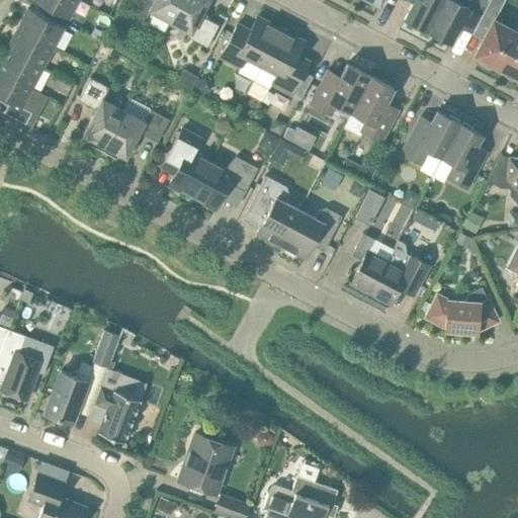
[(78,0),(32,0),(69,19),(78,0)]
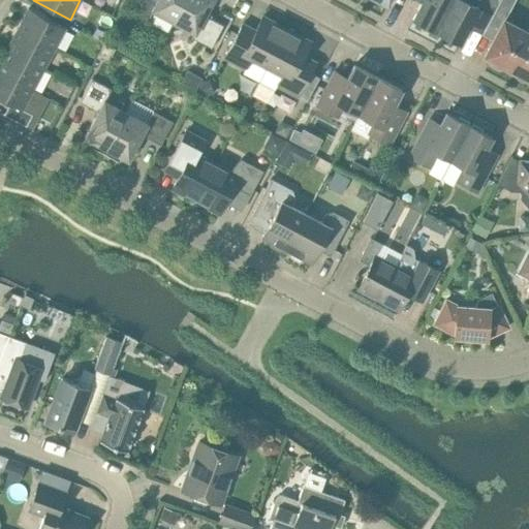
[(174,22),(184,0),(142,0),(134,17),(146,23),(152,10),(174,22)]
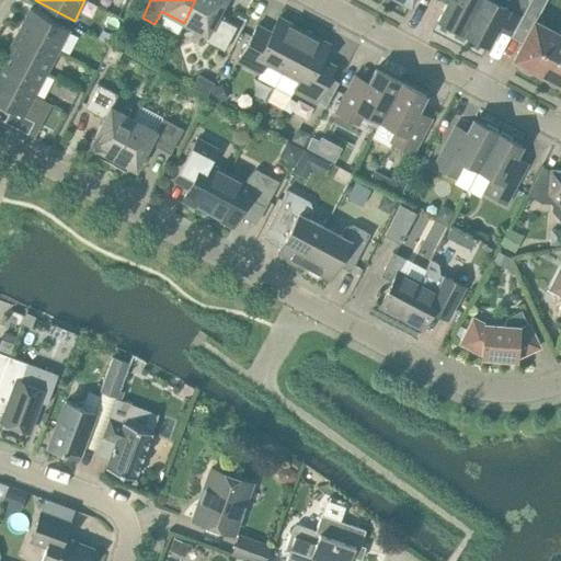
[(195,0),(184,23),(206,35),(203,39),(224,50),(237,26),(217,15),(225,0),(195,0)]
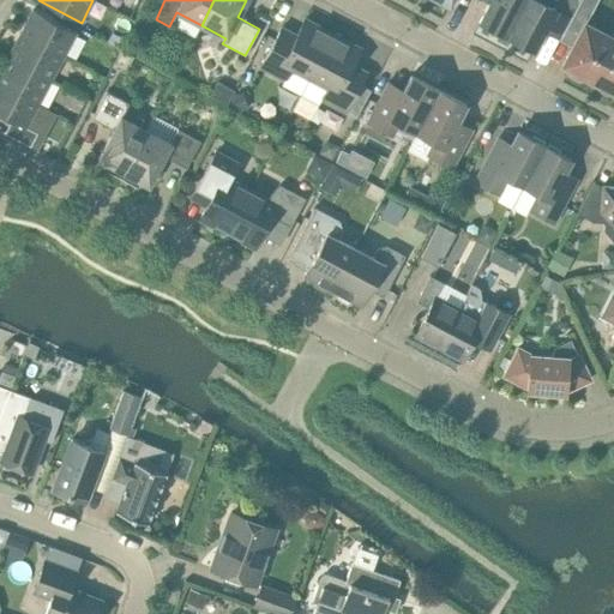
[(506,35),(524,0),(487,0),(489,1),(479,20),(506,35)]
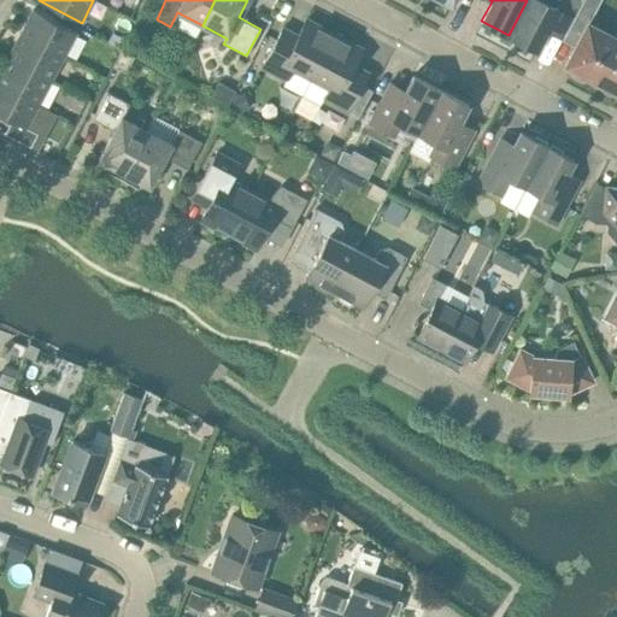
[(527,0),(509,35),(536,51),(547,30),(563,37),(568,29),(581,3),(577,0),(527,0)]
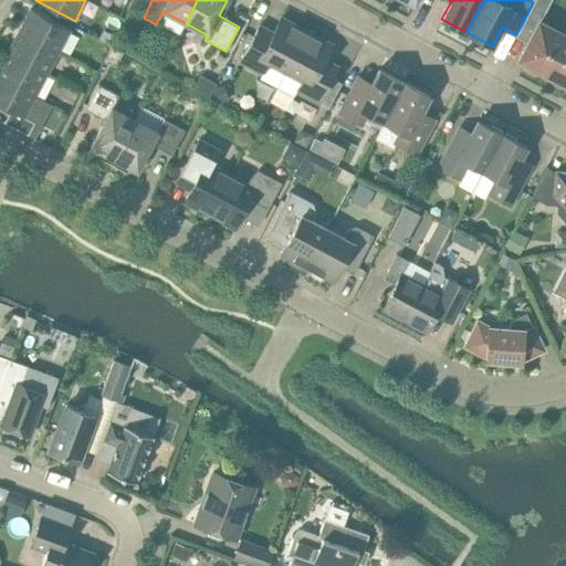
[(532,32),(517,60),(545,74),(565,35),(540,21),(551,0),(534,0),(533,2),(521,27),(532,32)]
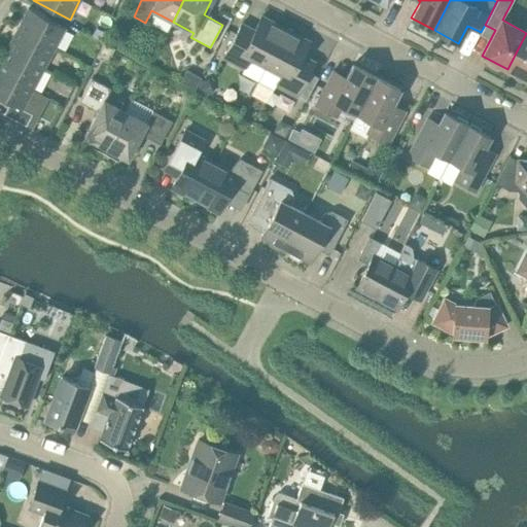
[(16,29),(55,48),(66,28),(28,8),(16,29)]
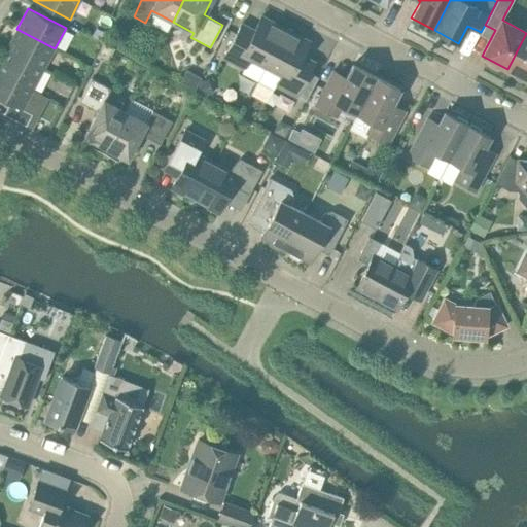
[(257,81),(285,28),(261,15),(254,29),(242,22),(223,58),(244,68),(242,73),(257,81)]
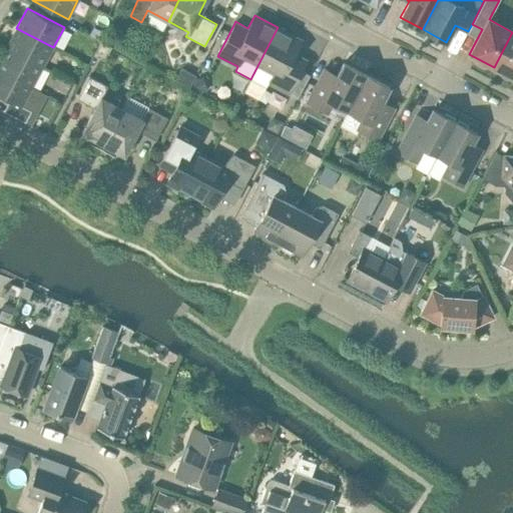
[(278,27),(250,79),(267,87),(269,83),(289,93),(301,70),(307,58),(295,52),(301,40),(278,27)]
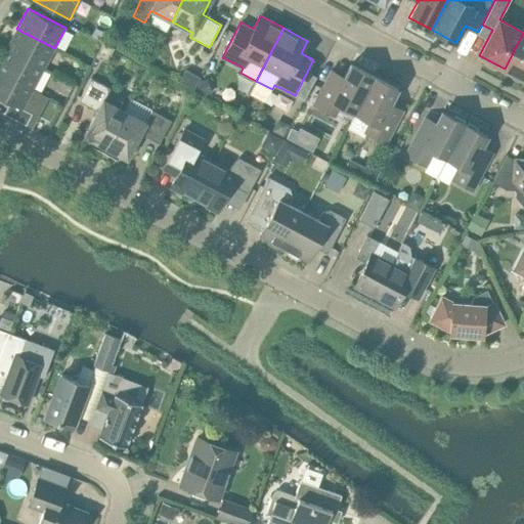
[(16,29),(6,48),(44,69),(54,48),(16,29)]
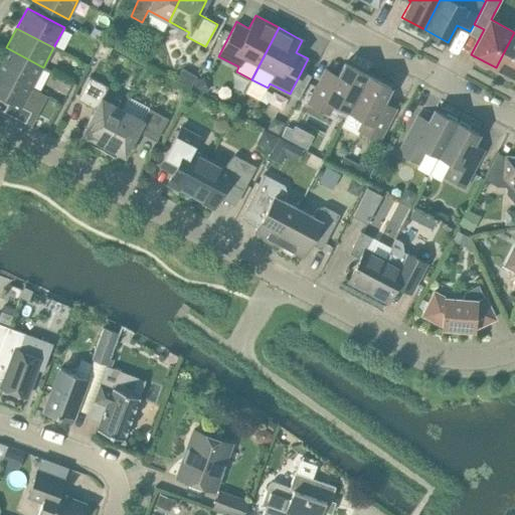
[(514,31),(514,32),(496,67),(514,77),(514,31)]
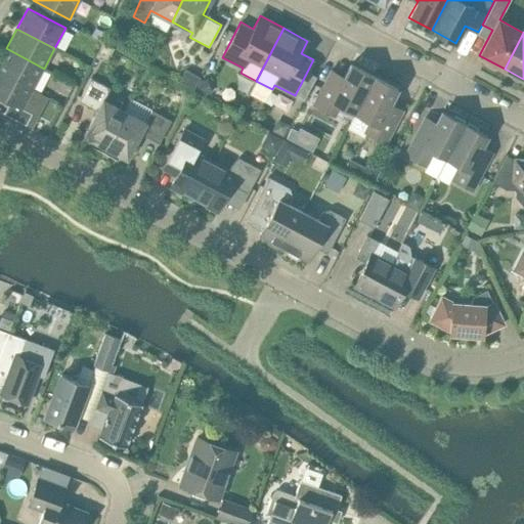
[(105,61),(112,48),(102,43),(95,56),(105,61)]
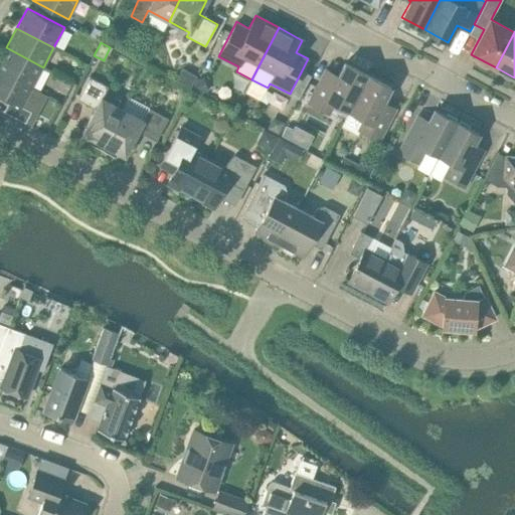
[(6,47),(0,59),(0,69),(32,87),(43,67),(6,47)]
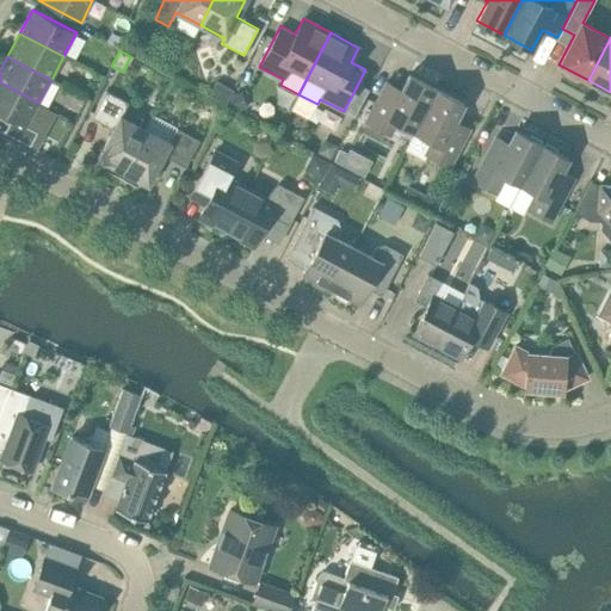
[(414,131),(436,88),(408,74),(401,88),(387,81),(381,91),(365,122),(389,135),(396,122),(413,130),(414,131)]
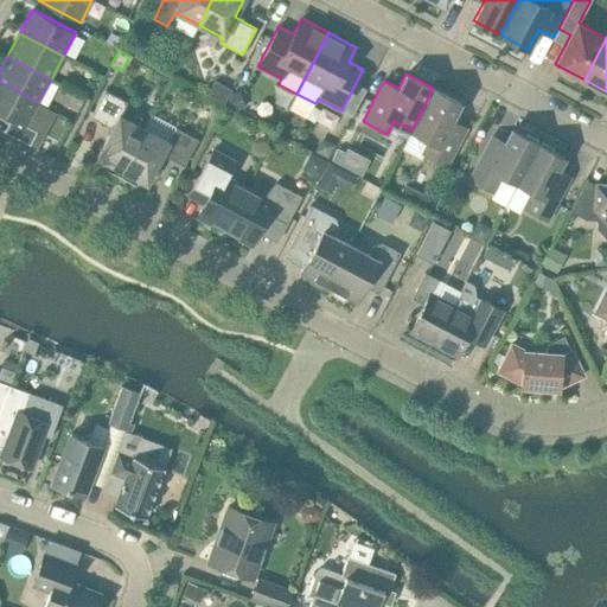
[(213,80),(206,94),(223,103),(231,89),(213,80)]
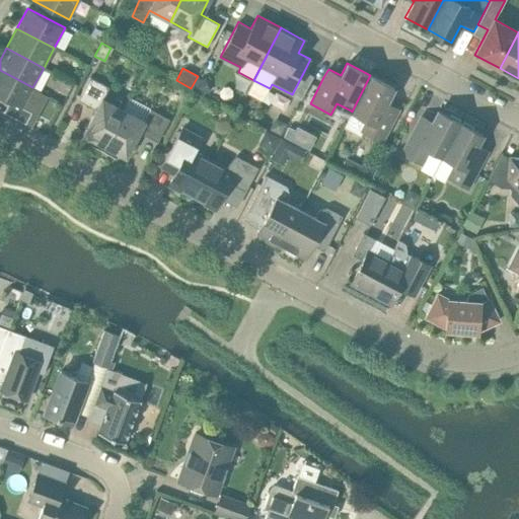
[(32,87),(0,70),(0,95),(9,101),(4,113),(25,124),(31,113),(22,107),(32,87)]
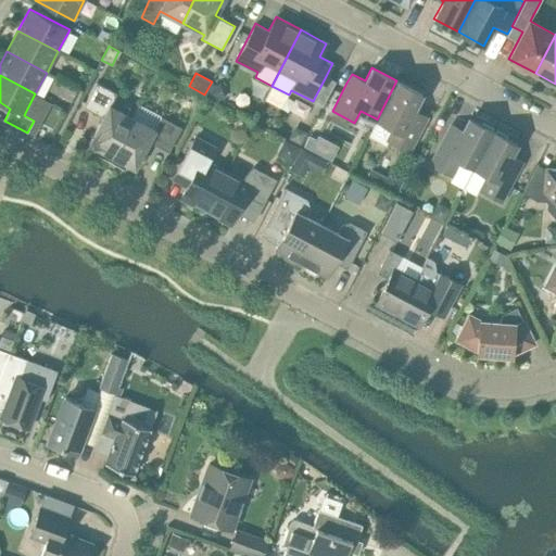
[(377,119),(376,118),(367,136),(386,146),(388,140),(408,151),(428,116),(414,109),(421,93),(396,80),(377,119)]
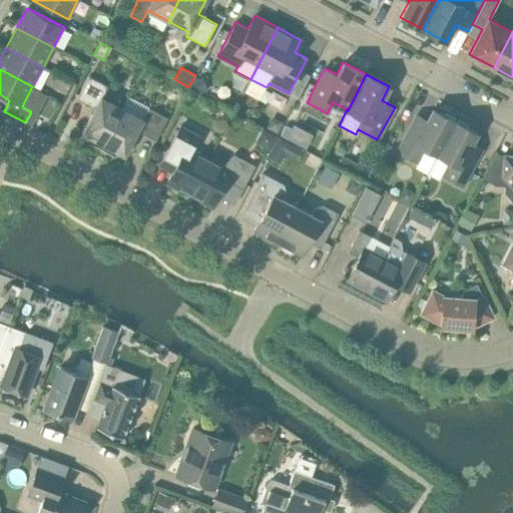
[(100,148),(122,108),(101,98),(108,86),(89,76),(77,98),(95,108),(81,133),(88,136),(86,141),(100,148)]
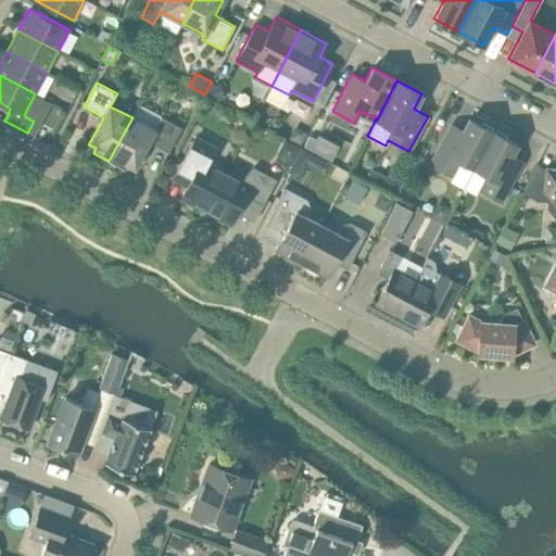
[(225,99),(219,83),(213,85),(207,95),(218,101),(225,99)]
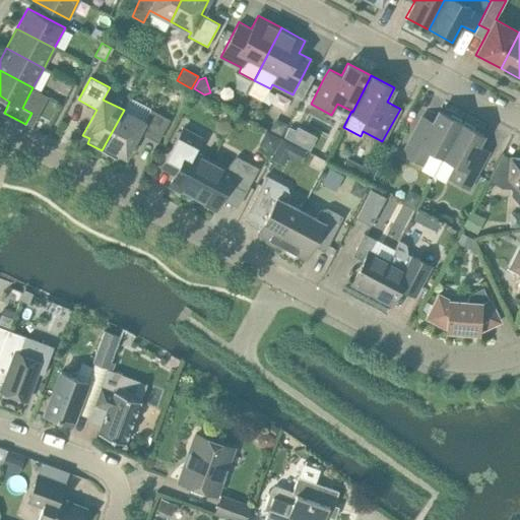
[(74,83),(65,79),(58,93),(66,98),(74,83)]
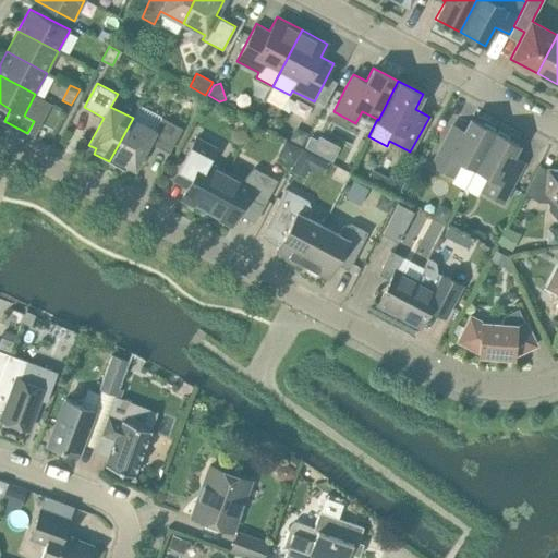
[(133,118),(109,161),(125,170),(128,166),(135,169),(149,142),(169,153),(182,129),(161,117),(155,130),(133,118)]
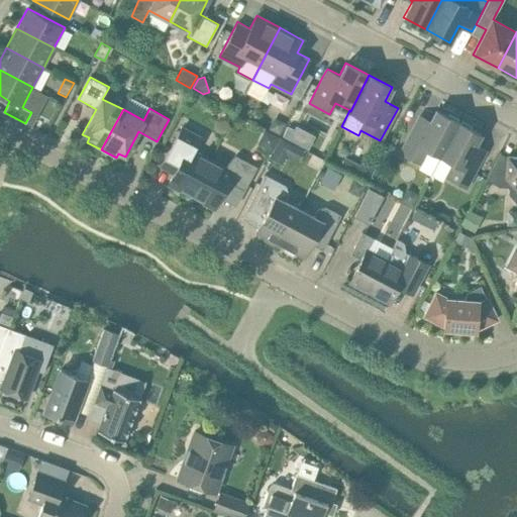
[(440,156),(458,122),(436,110),(430,121),(420,115),(412,129),(400,151),(420,163),(427,148),(440,156)]
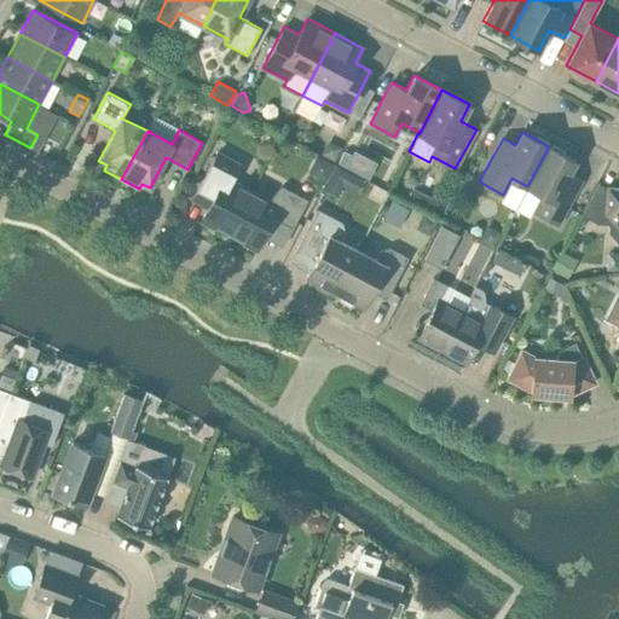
[(549,146),(527,186),(543,195),(534,210),(559,224),(573,196),(582,179),(570,172),(576,160),(549,146)]
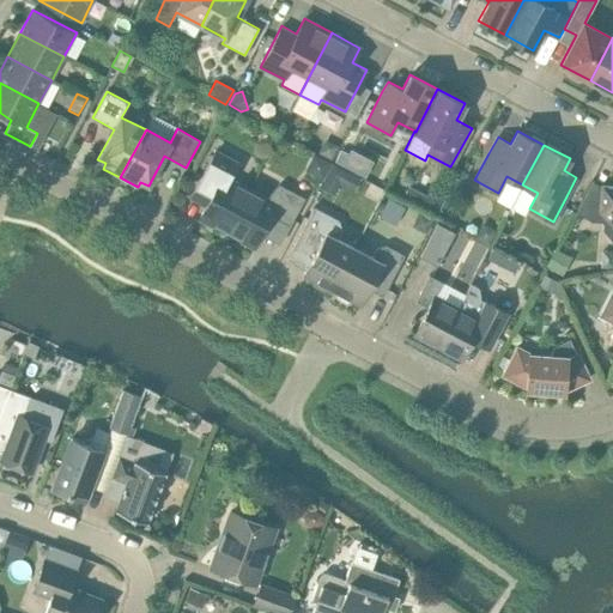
[(228,231),(249,189),(232,181),(237,162),(216,151),(194,193),(208,200),(198,219),(211,226),(212,224),(228,231)]
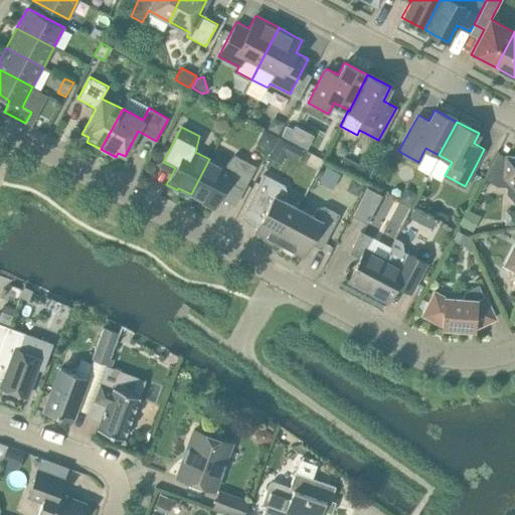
[(280,163),(285,155),(297,161),(303,149),(279,137),(268,157),(280,163)]
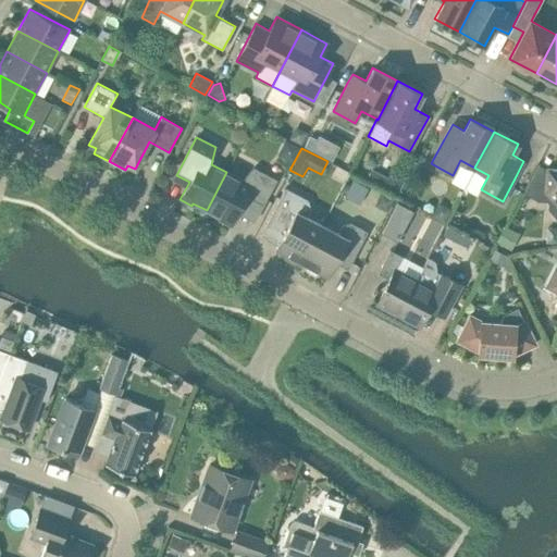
[(226,172),(207,210),(220,218),(219,220),(230,226),(245,197),(262,207),(276,180),(254,168),(242,180),(226,172)]
